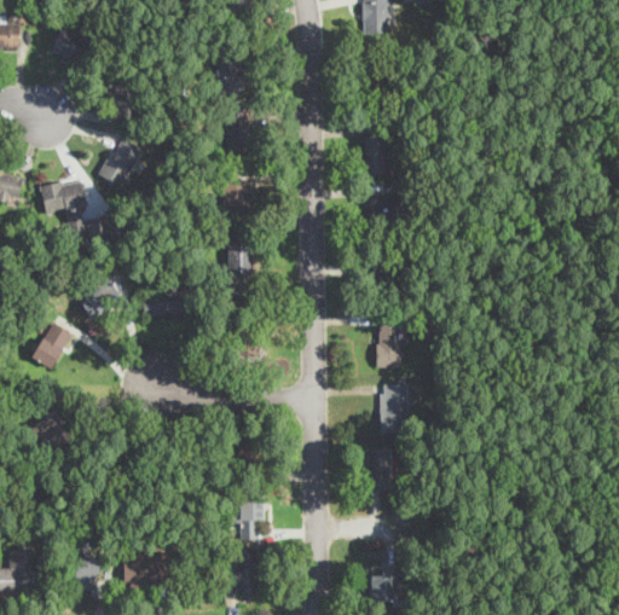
[(249,21),(249,0),(223,0),(221,19),(249,21)]
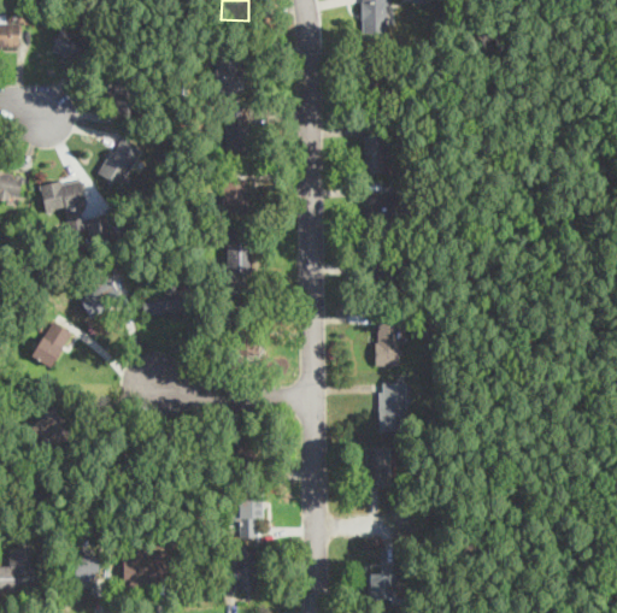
[(362,0),(362,37),(388,37),(388,0),(362,0)]
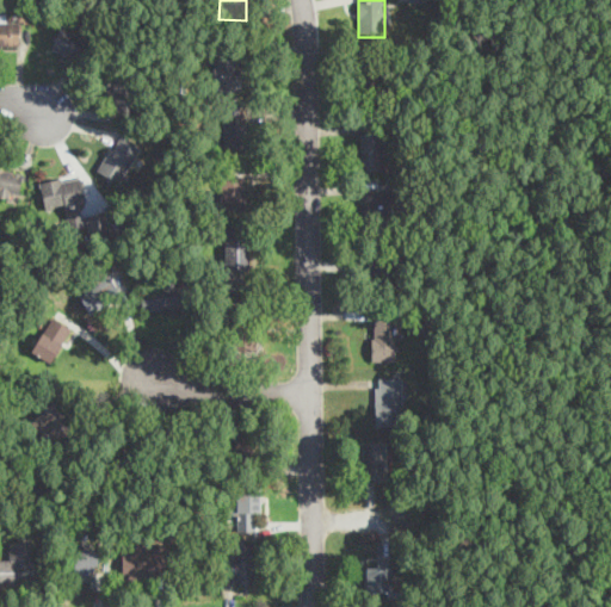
[(50,44),(79,61),(93,37),(65,20),(50,44)]
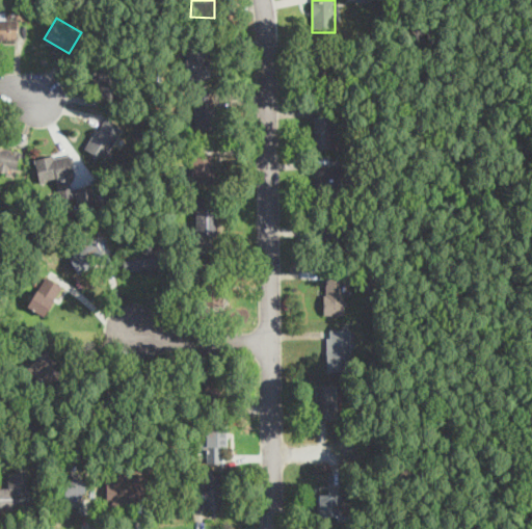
[(0,23),(0,43),(19,43),(19,22),(0,23)]
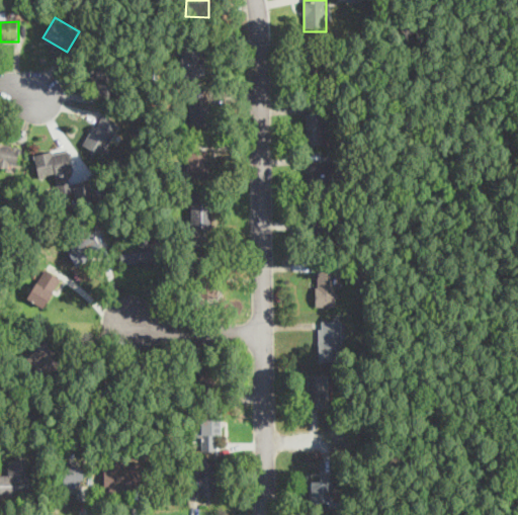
[(205,45),(181,45),(181,78),(205,78),(205,45)]
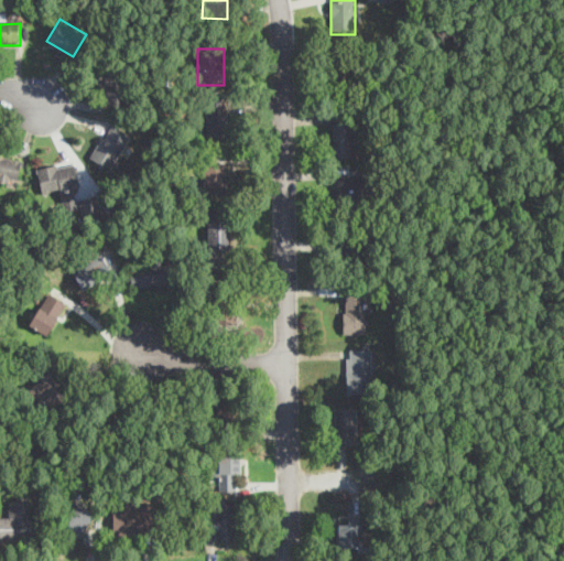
[(332,56),(332,87),(353,88),(354,57),(332,56)]
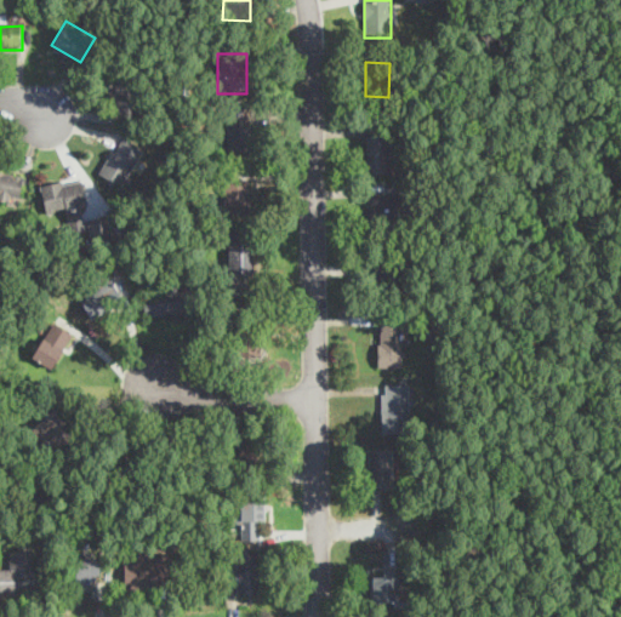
[(127,73),(102,86),(120,119),(146,106),(127,73)]
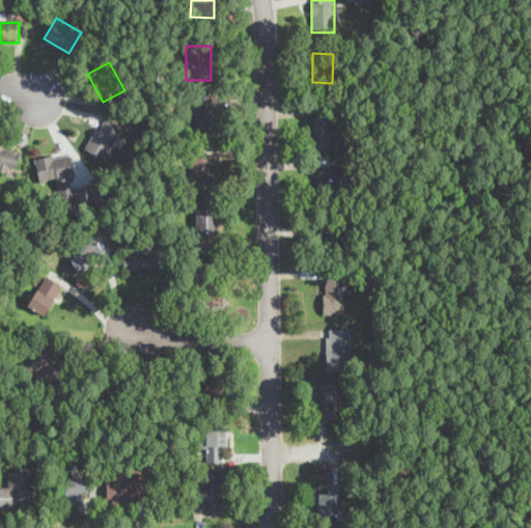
[(194,129),(214,129),(214,93),(194,93),(194,129)]
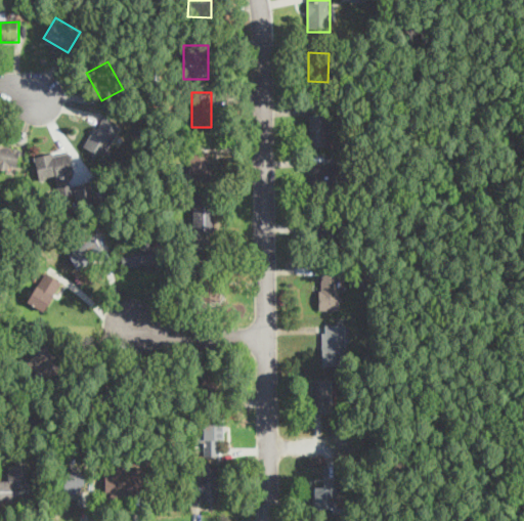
[(309,148),(330,148),(330,116),(309,116),(309,148)]
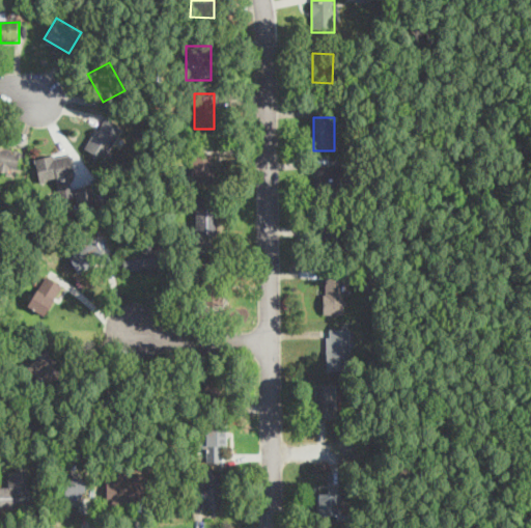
[(121,129),(102,119),(85,151),(105,161),(121,129)]
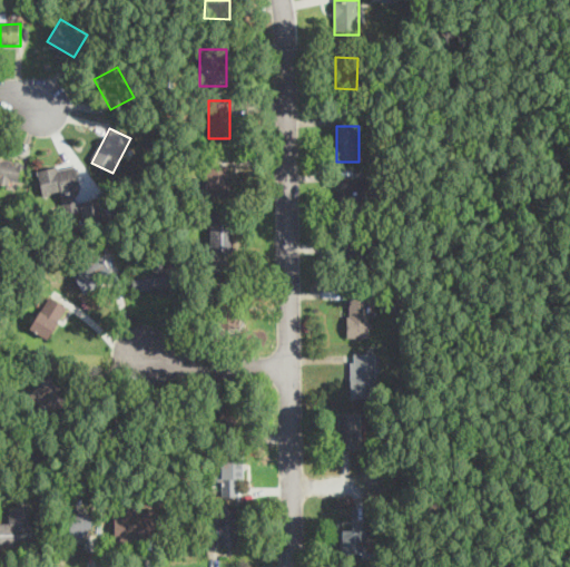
[(21,162),(0,158),(0,182),(19,184),(21,162)]
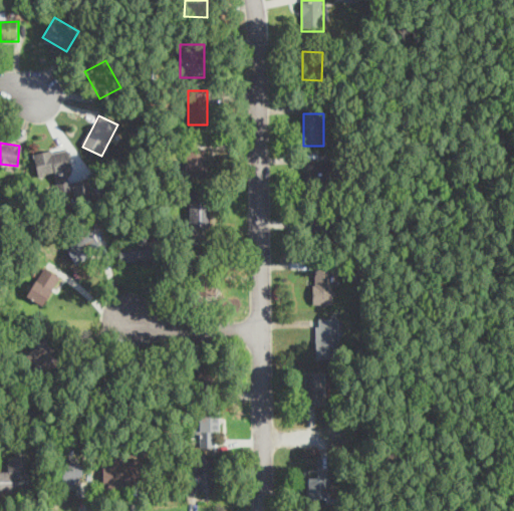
[(56,174),(58,196),(74,195),(74,200),(90,198),(88,181),(70,182),(67,151),(35,154),(37,176),(56,174)]
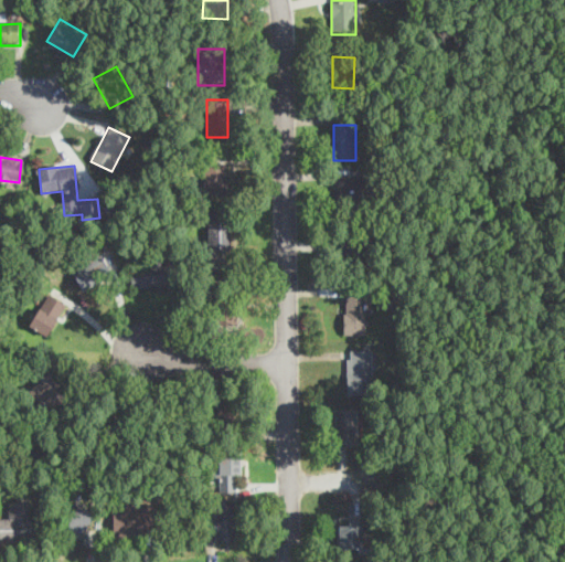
[(206,194),(225,194),(225,171),(206,171),(206,194)]
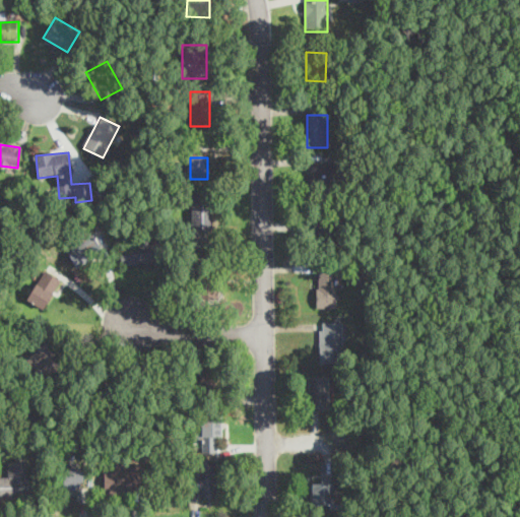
[(332,191),(332,165),(310,165),(310,191),(332,191)]
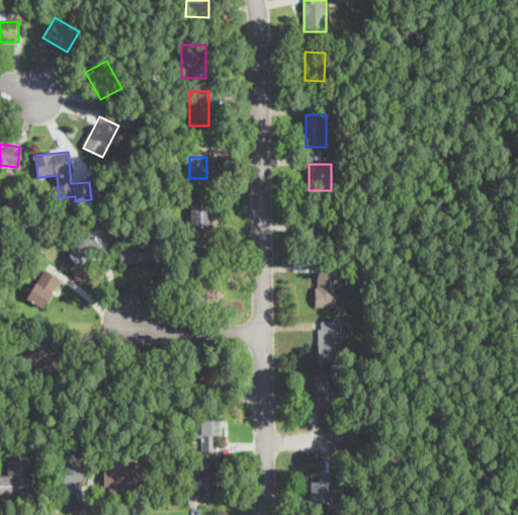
[(189,196),(189,230),(209,230),(209,196),(189,196)]
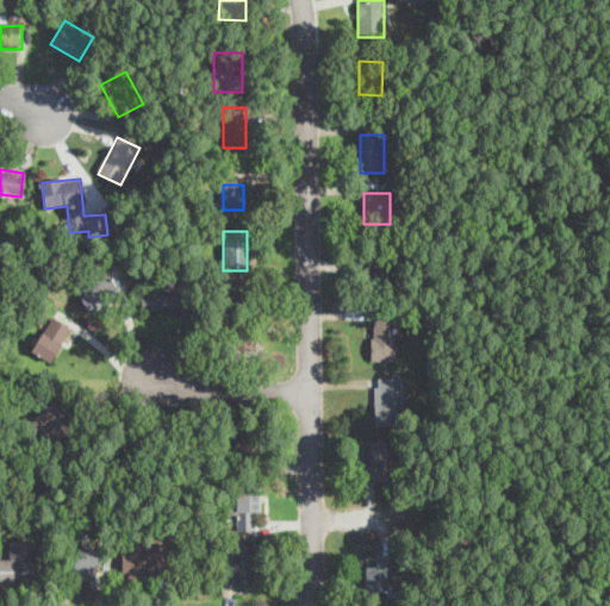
[(367,252),(367,286),(393,286),(393,252),(367,252)]
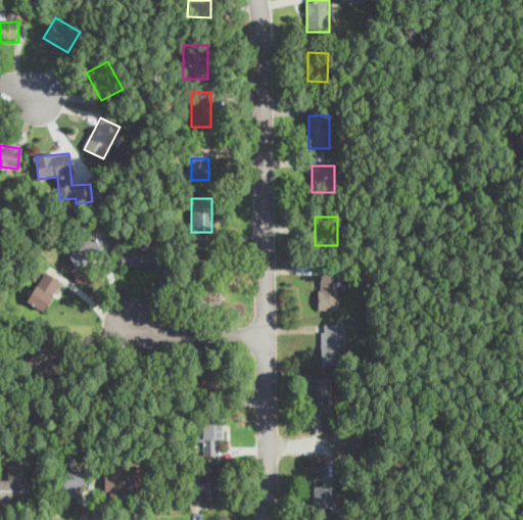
[(78,271),(103,254),(90,234),(64,251),(78,271)]
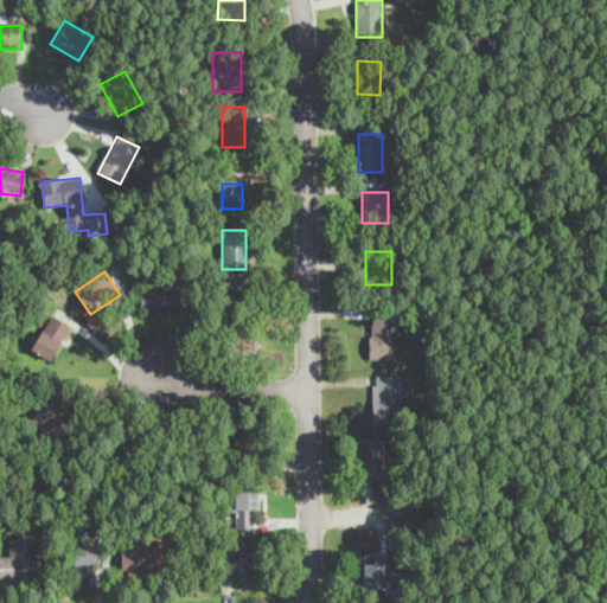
[(136,286),(139,310),(189,307),(186,281),(136,286)]
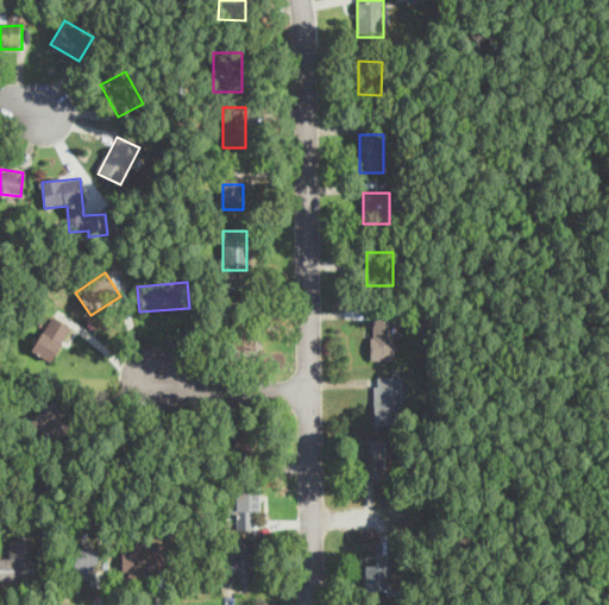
[(73,329),(52,317),(32,351),(51,363),(73,329)]
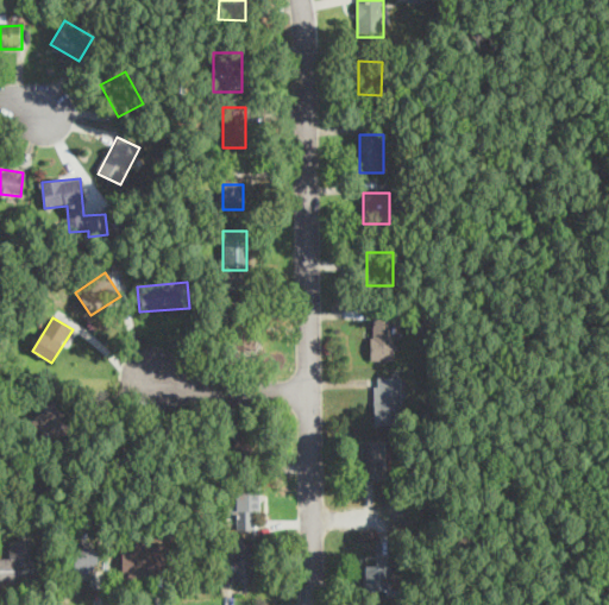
[(395,327),(370,327),(370,363),(395,363),(395,327)]
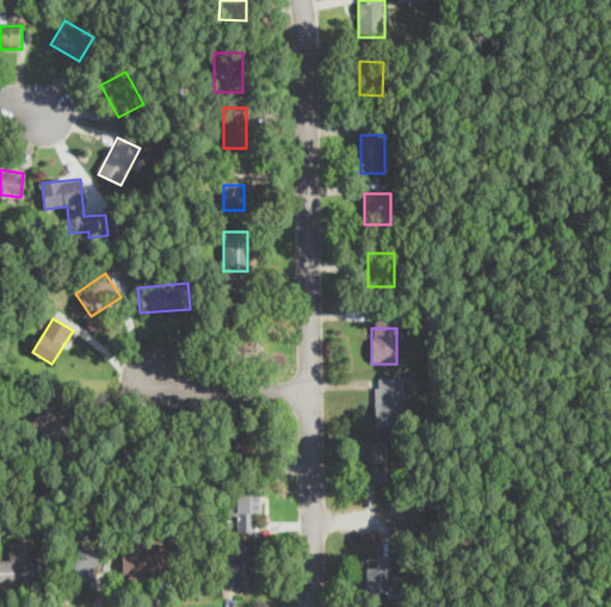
[(401,379),(375,379),(375,427),(401,427),(401,379)]
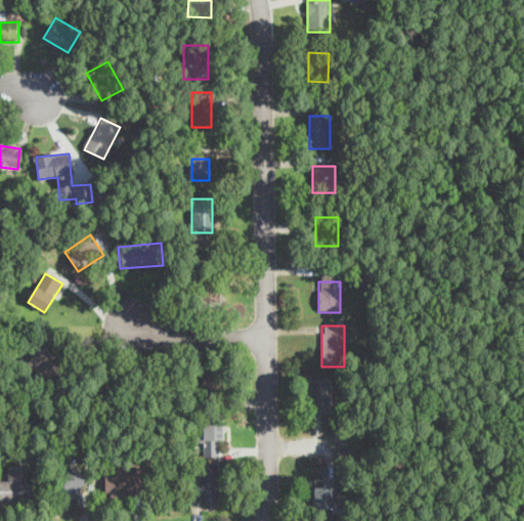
[(25,366),(44,385),(61,367),(42,348),(25,366)]
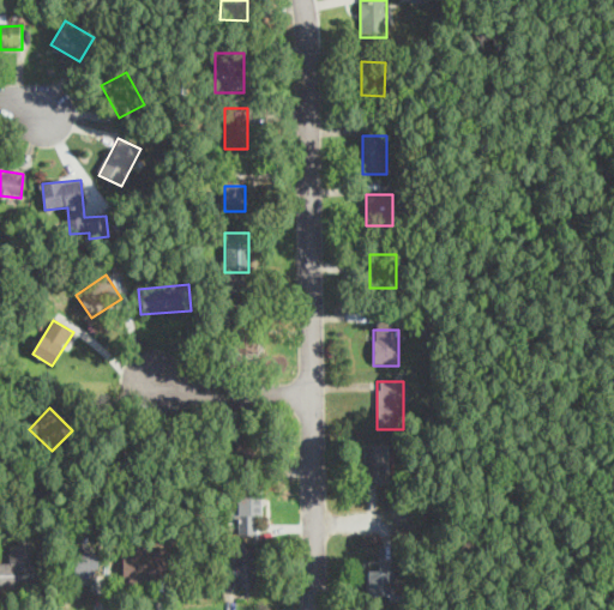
[(262,436),(232,436),(232,466),(262,466),(262,436)]
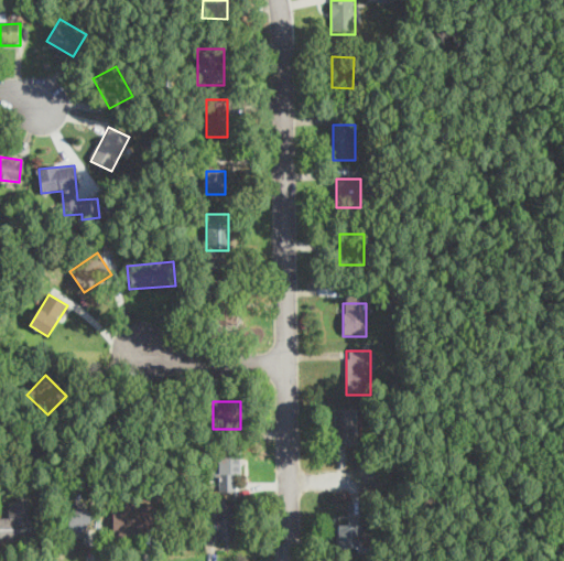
[(358,441),(358,409),(333,409),(333,441),(358,441)]
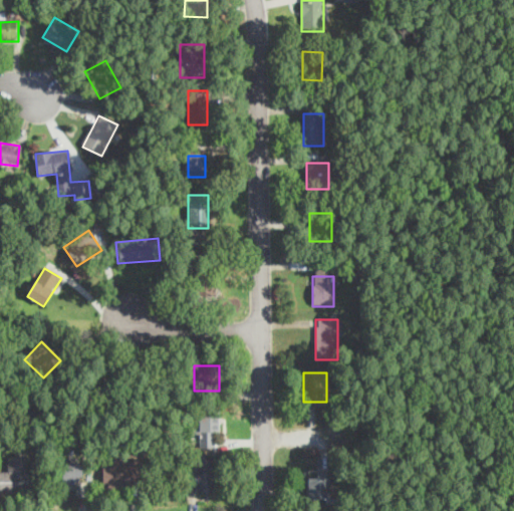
[(217,412),(196,412),(197,426),(189,426),(189,437),(198,437),(198,449),(218,449),(217,412)]
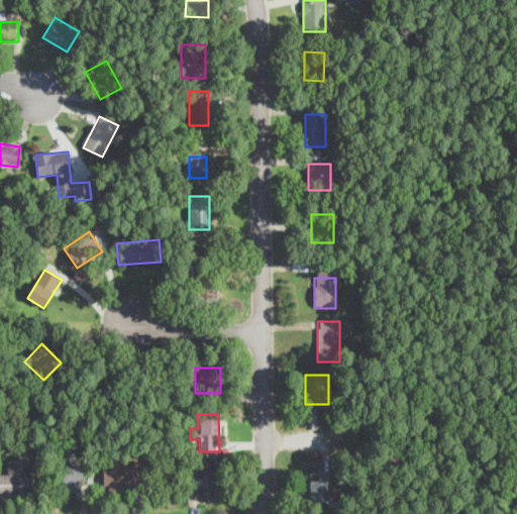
[(0,475),(0,497),(28,497),(28,460),(8,460),(8,475),(0,475)]
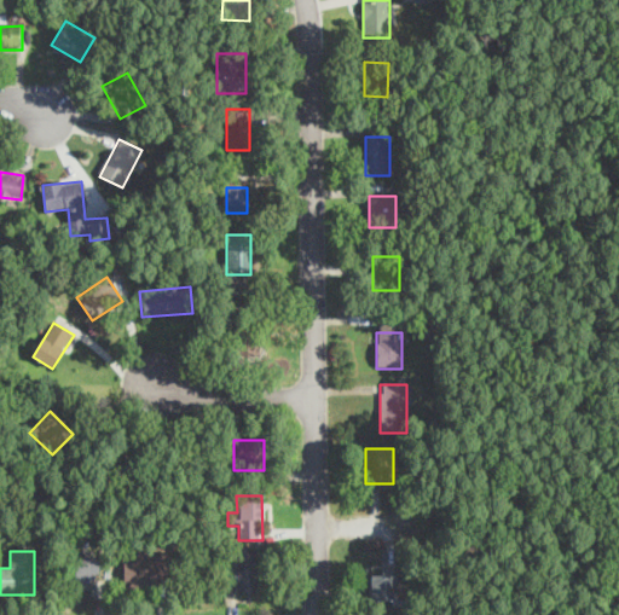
[(123,553),(123,587),(157,587),(157,553),(123,553)]
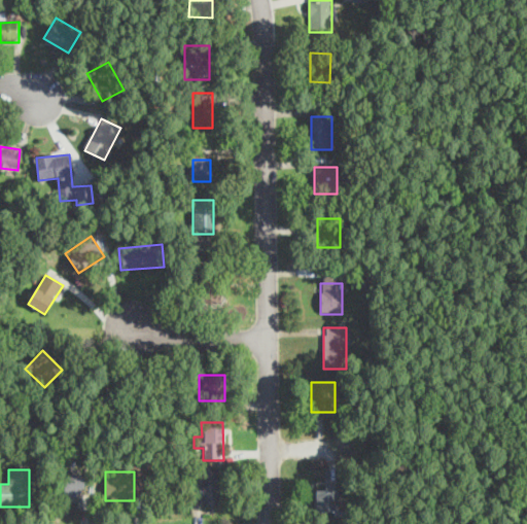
[(64,503),(83,503),(83,473),(64,473),(64,503)]
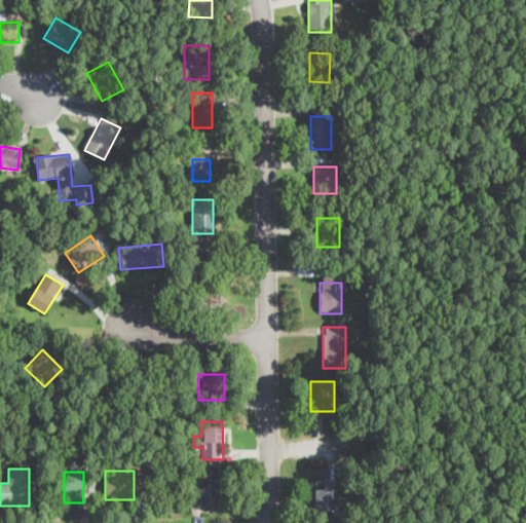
[(221,473),(221,506),(198,506),(197,473),(221,473)]
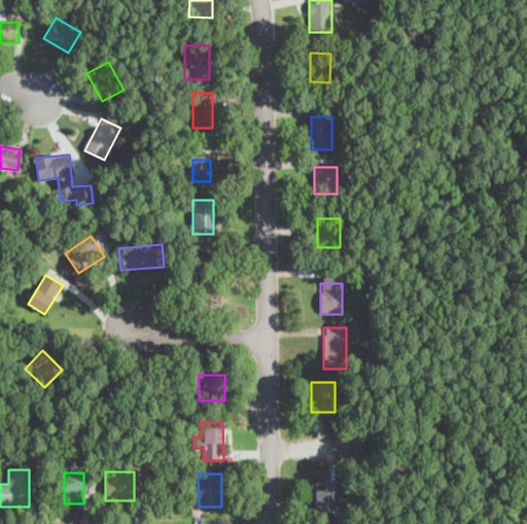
[(316,513),(339,513),(339,486),(316,486),(316,513)]
